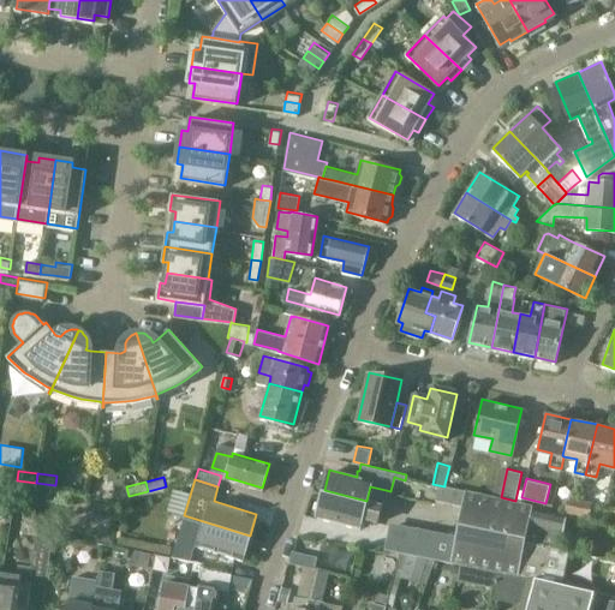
[(436,498),(451,502),(454,486),(445,484),(445,486),(439,485),(436,498)]
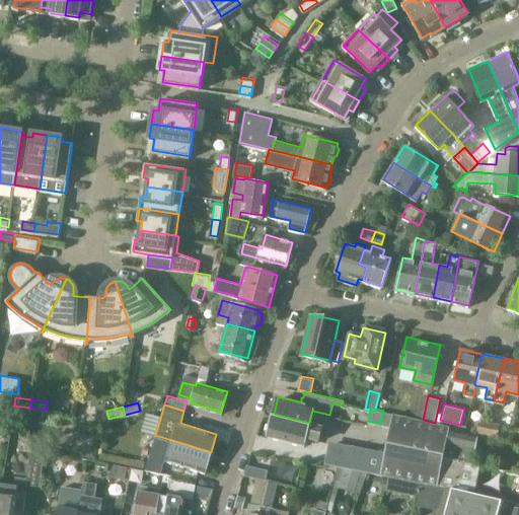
[(327,425),(329,415),(325,414),(312,411),(309,423),(274,414),(269,435),(305,444),(306,437),(317,440),(319,438),(323,423),(327,425)]
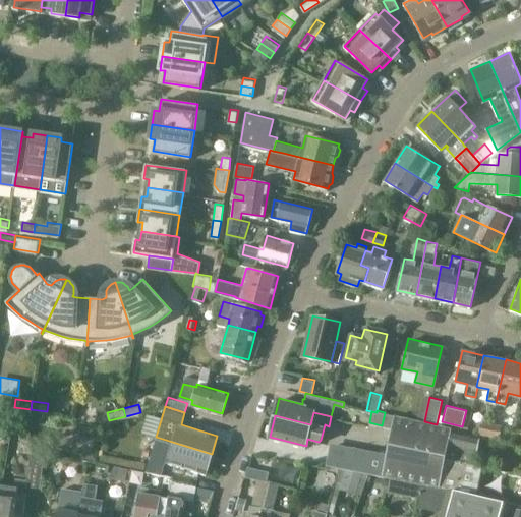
[(385,412),(382,425),(392,427),(395,415),(385,412)]
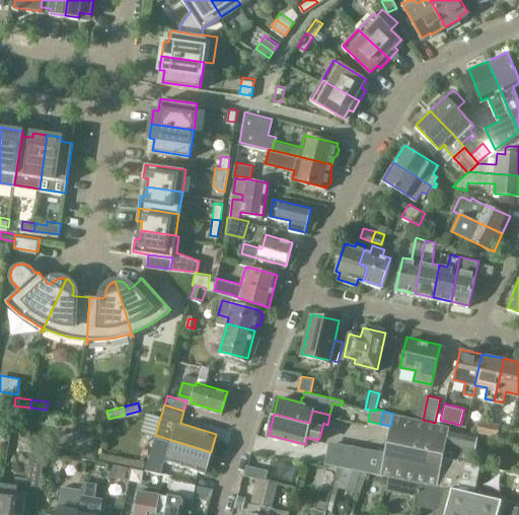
[(423,420),(393,414),(390,426),(384,452),(334,441),(328,462),(409,479),(420,481),(436,485),(443,454),(450,426),(435,423),(423,420)]
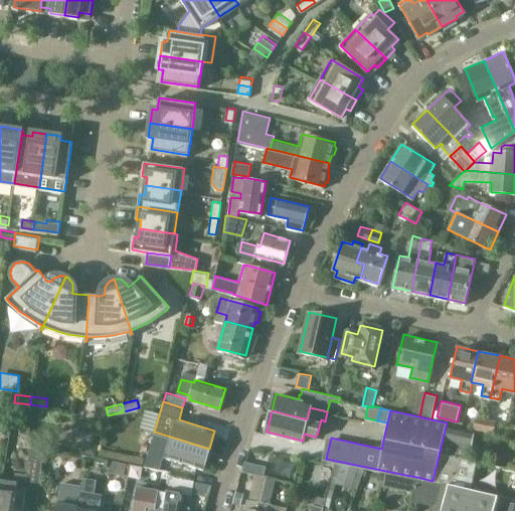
[(483,432),(486,417),(476,415),(473,429),(483,432)]
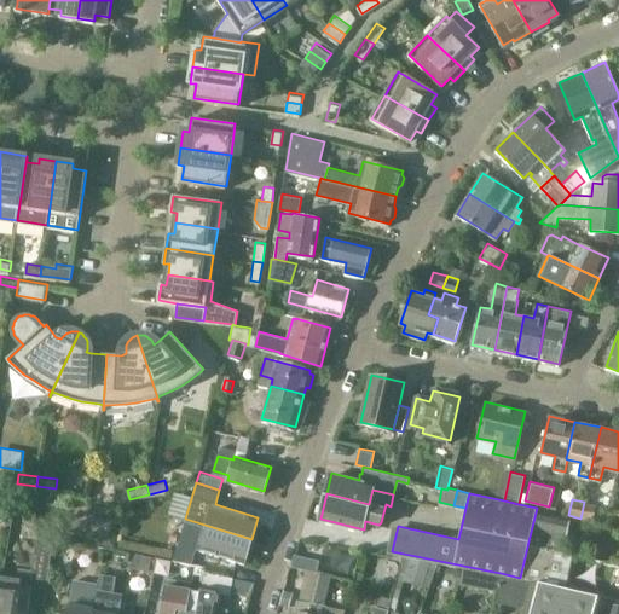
[(596,504),(584,502),(580,519),(593,521),(596,504)]
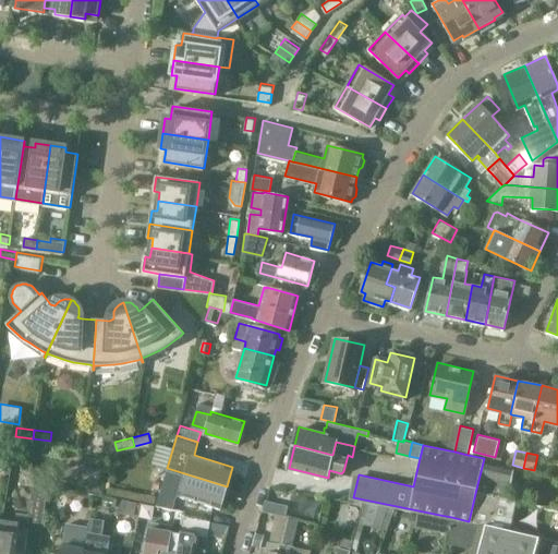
[(476,489),(509,496),(514,466),(500,462),(484,458),(476,489)]
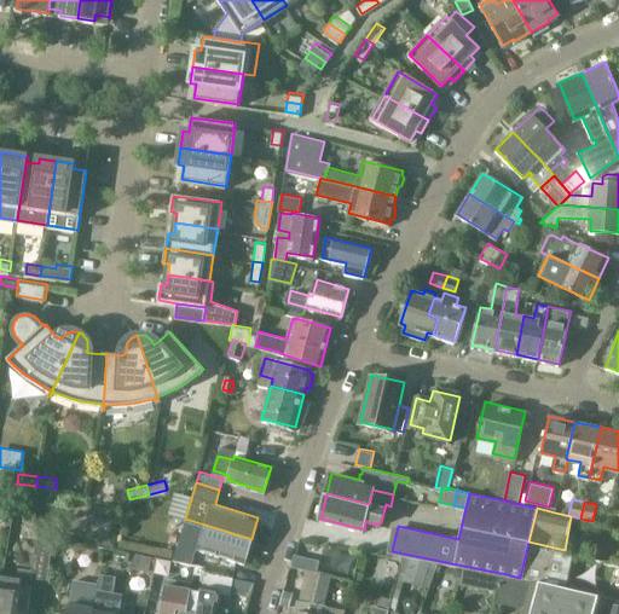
[(252,539),(185,519),(174,559),(192,562),(196,548),(244,562),(252,539)]
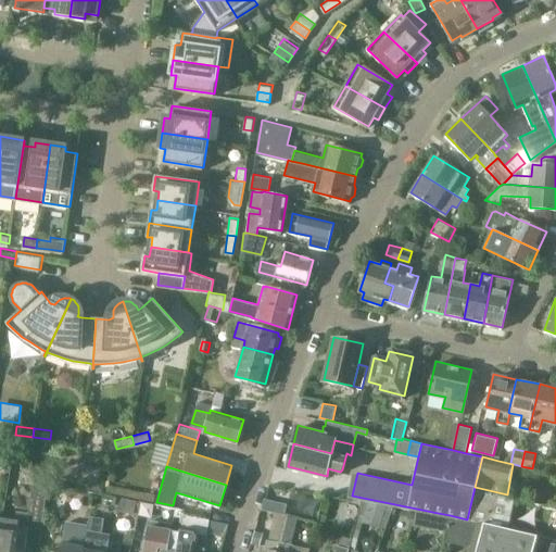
[(16,522),(3,519),(0,537),(0,551),(24,551),(28,525),(42,527),(49,485),(34,483),(29,512),(19,511),(16,522)]
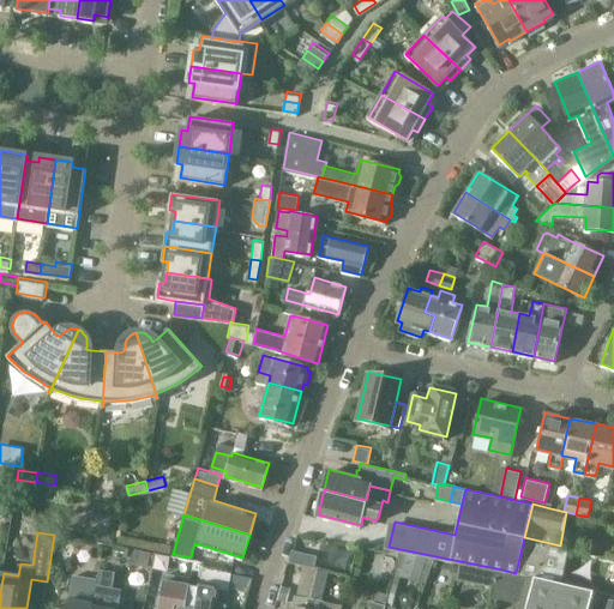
[(569,565),(572,548),(560,546),(524,537),(516,573),(525,574),(560,583),(601,592),(606,573),(596,571),(569,565)]
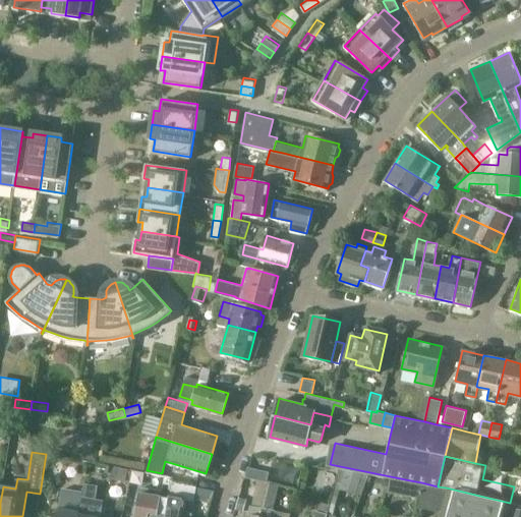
[(112,464),(109,476),(125,479),(127,468),(127,467),(112,464)]
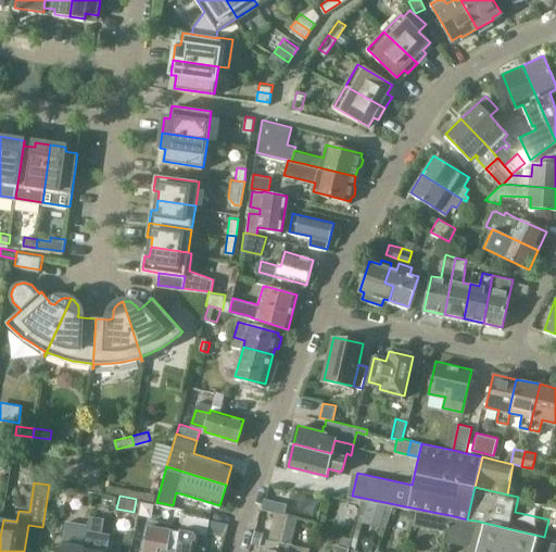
[(518,497),(515,512),(540,517),(548,519),(555,521),(555,505),(543,503),(518,497)]
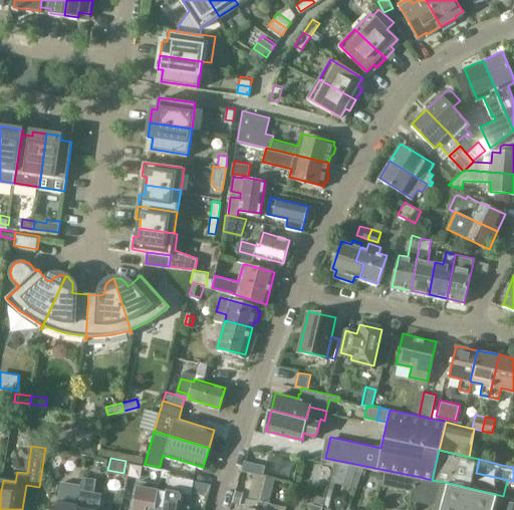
[(340,462),(335,481),(351,484),(357,465),(340,462)]
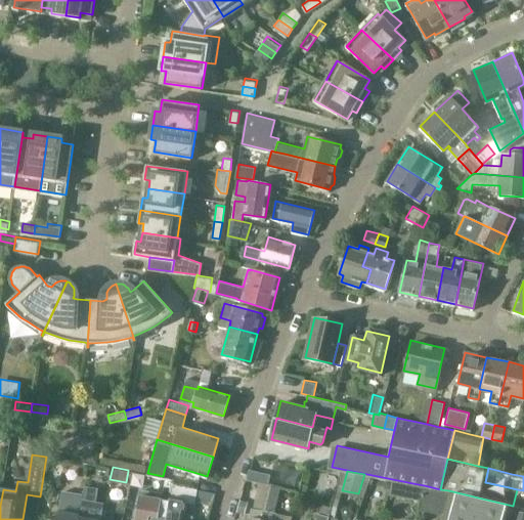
[(166,477),(165,484),(173,486),(173,483),(174,478),(166,477)]
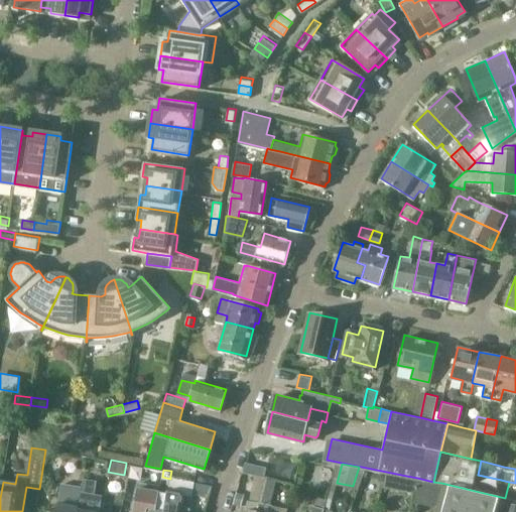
[(195,480),(170,476),(170,479),(169,484),(168,489),(192,494),(192,492),(195,480)]
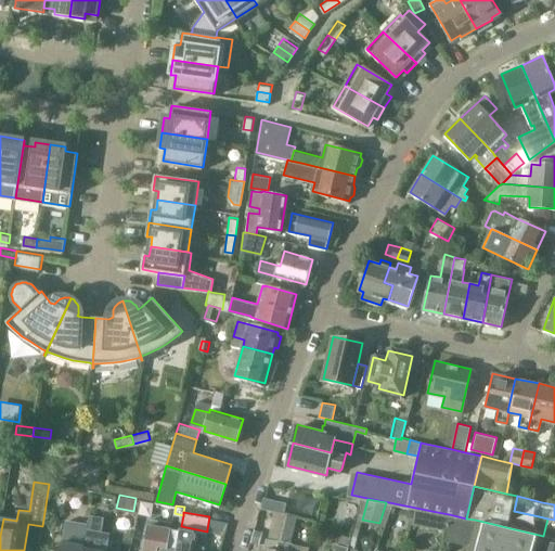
[(449,514),(437,512),(434,527),(446,530),(449,514)]
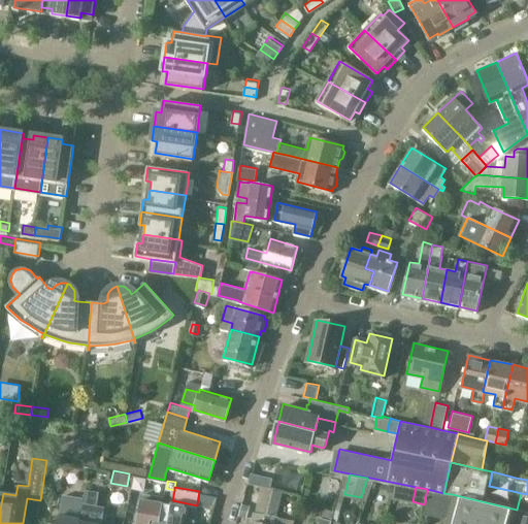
[(422,513),(446,518),(452,494),(443,493),(427,489),(424,504),(422,513)]
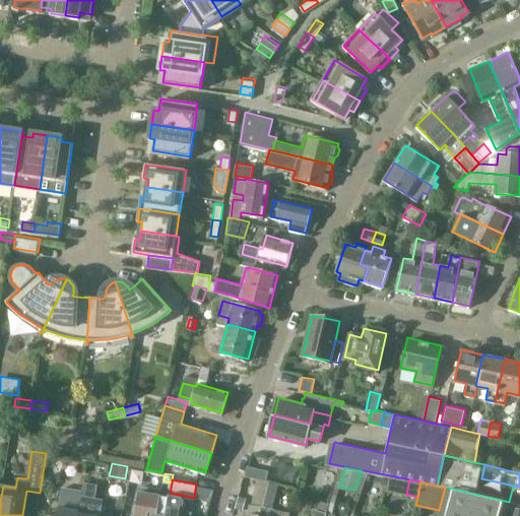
[(196,484),(194,496),(211,499),(214,488),(196,484)]
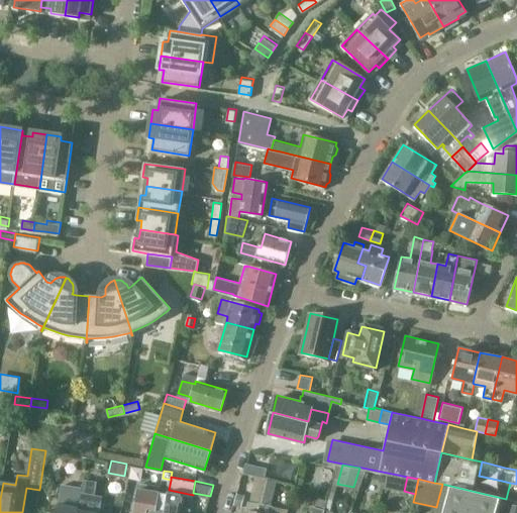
[(157,512),(159,502),(162,485),(140,482),(134,512),(153,512),(154,511),(157,512)]
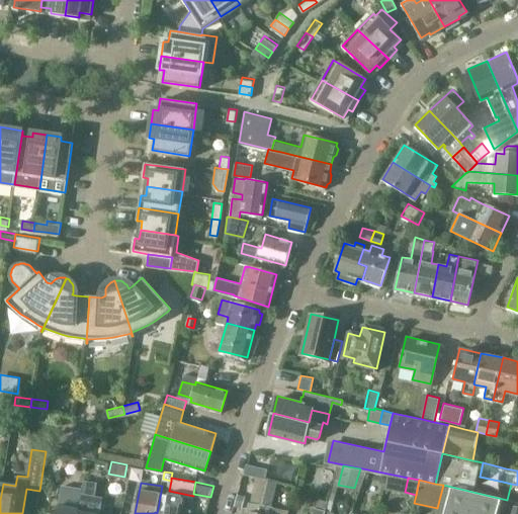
[(94,494),(92,494),(94,486),(83,484),(80,495),(79,504),(80,504),(77,513),(99,513),(103,497),(94,495),(94,494)]
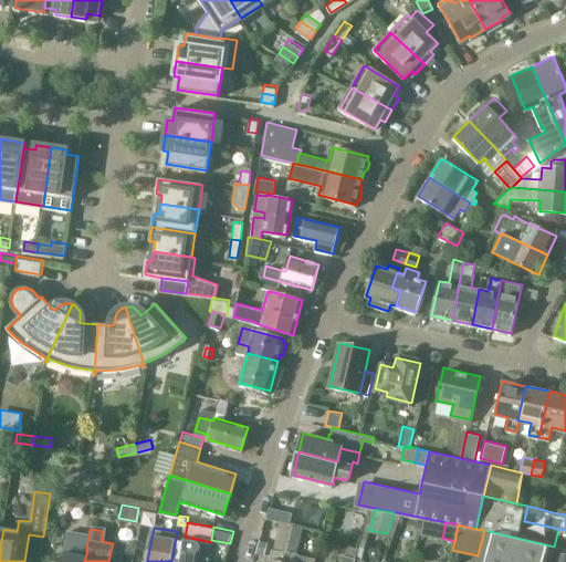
[(552,561),(557,548),(554,547),(516,538),(484,530),(478,555),(474,561),(552,561)]
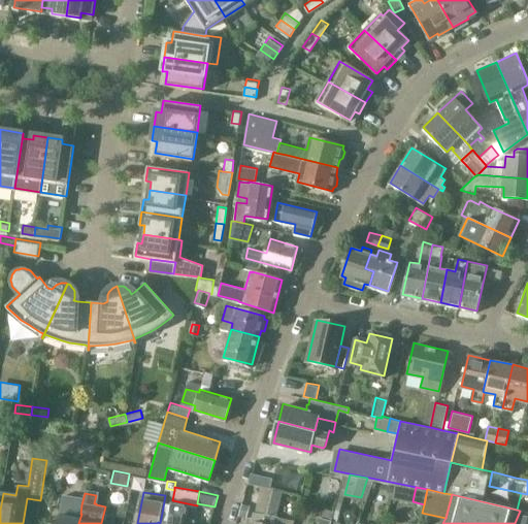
[(58,523),(78,523),(81,514),(80,514),(68,512),(69,505),(62,504),(58,523)]
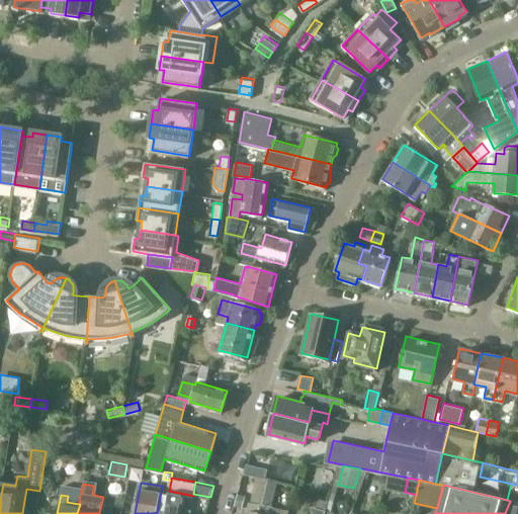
[(261,513),(263,504),(249,502),(246,513),(261,513)]
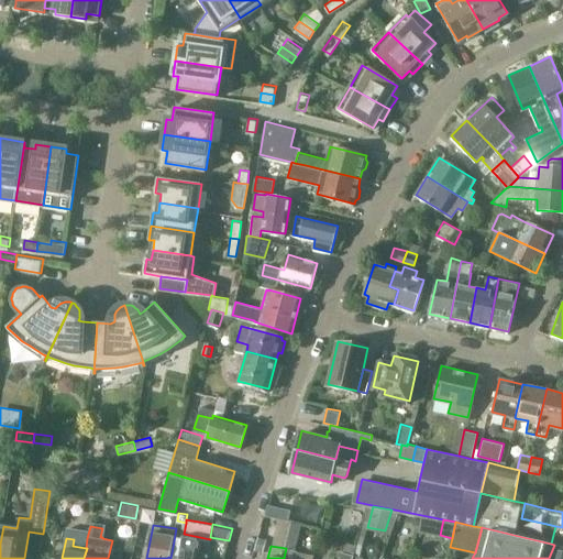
[(179,558),(181,549),(173,547),(170,558),(168,557),(167,558),(179,558)]
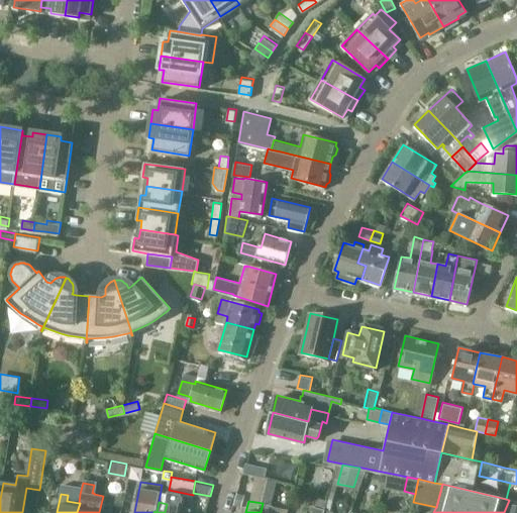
[(272,512),(274,505),(263,503),(261,512),(272,512)]
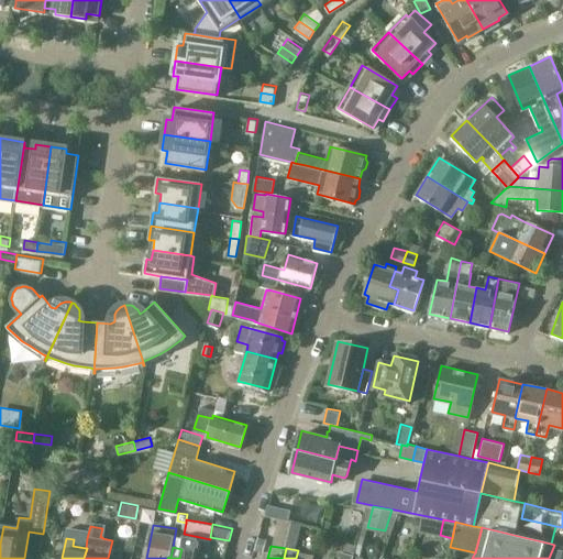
[(207,558),(208,554),(181,549),(179,558),(207,558)]
